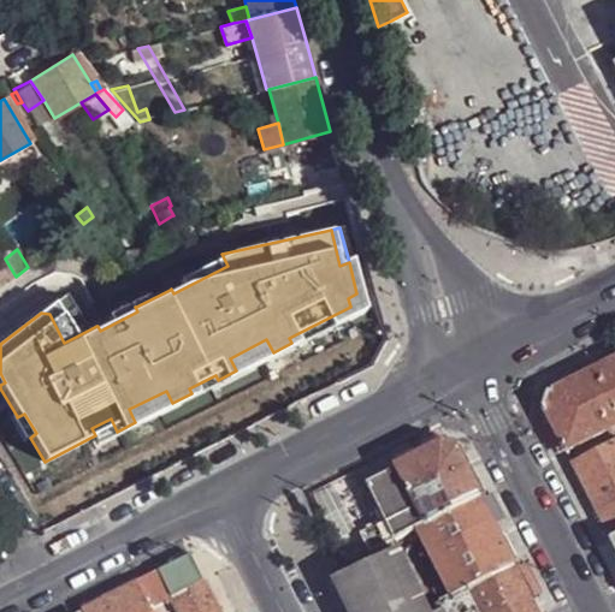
[(170,290),(171,289),(173,293),(228,266),(222,254),(165,281),(170,290)]
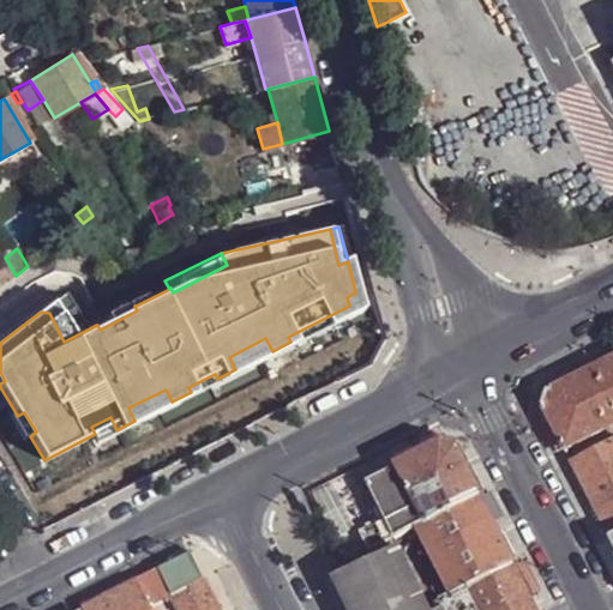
[(0,287),(13,278),(1,257),(0,257),(0,287)]
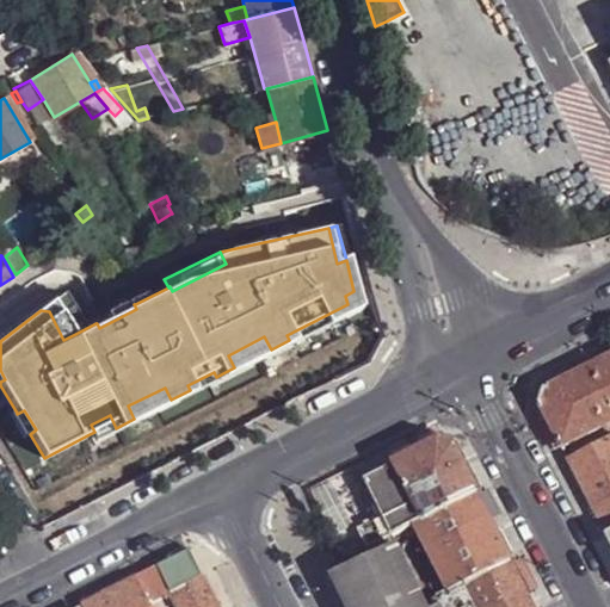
[(347,304),(287,335),(289,340),(357,305),(353,291),(345,296),(347,304)]
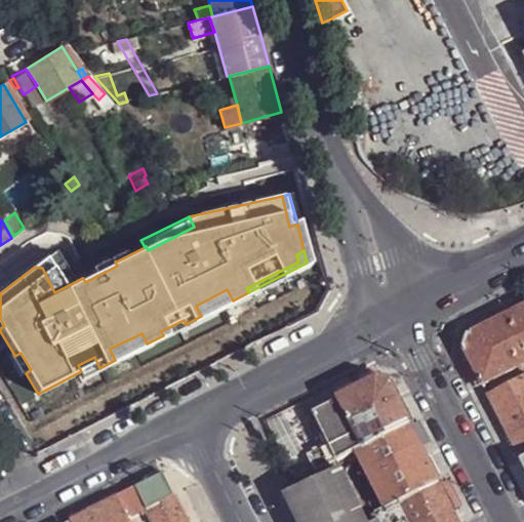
[(82,278),(83,278),(85,282),(117,266),(115,262),(116,262),(113,254),(79,271),(82,278)]
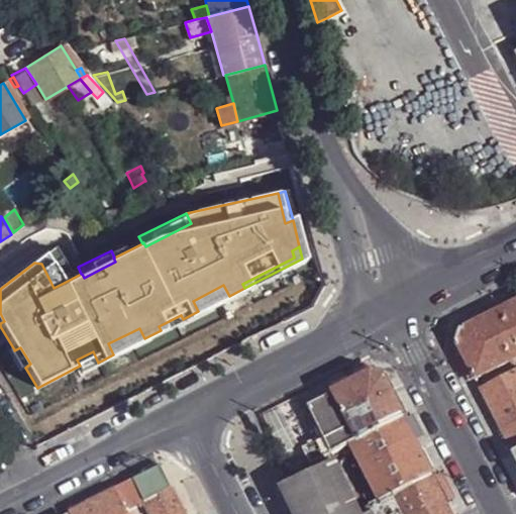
[(48,252),(34,263),(41,264),(54,288),(64,283),(48,252)]
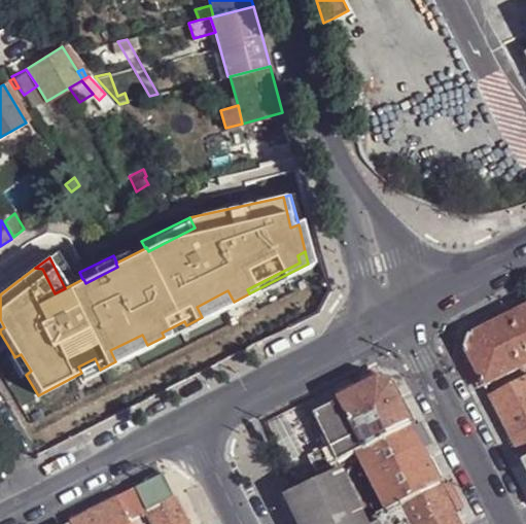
[(234,302),(228,290),(197,307),(202,317),(234,302)]
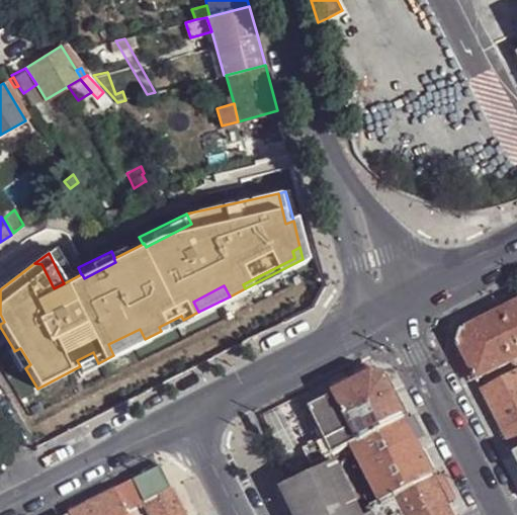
[(516,299),(490,313),(460,328),(455,342),(476,377),(512,359),(513,361),(516,359),(516,299)]
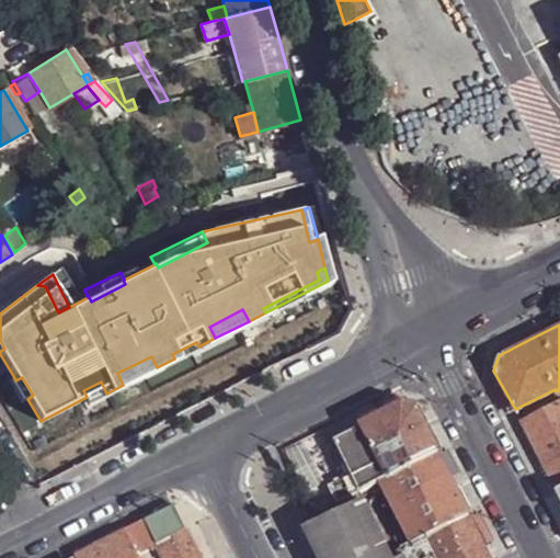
[(198,346),(196,342),(172,354),(174,359),(198,346)]
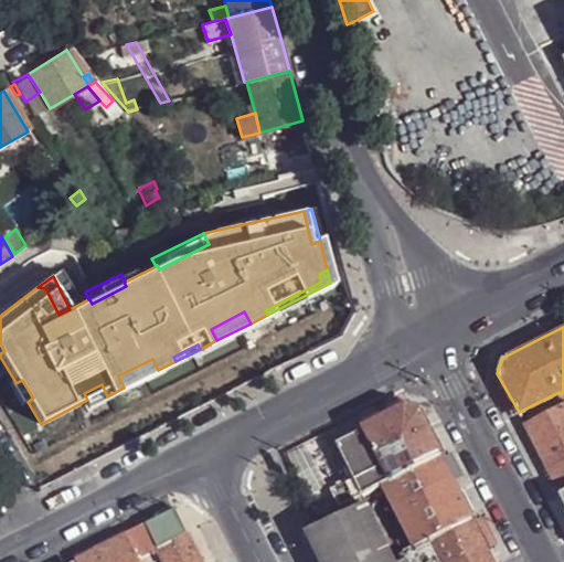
[(118,375),(124,388),(158,370),(152,359),(118,375)]
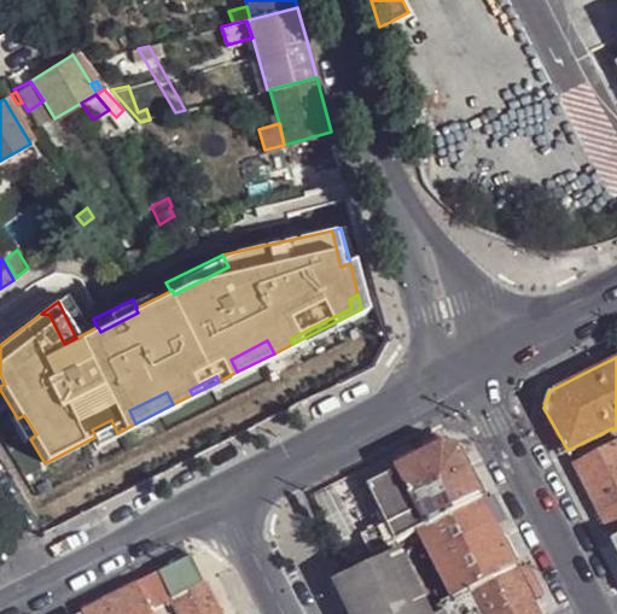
[(36,434),(24,415),(17,419),(17,417),(10,422),(23,444),(30,439),(36,434)]
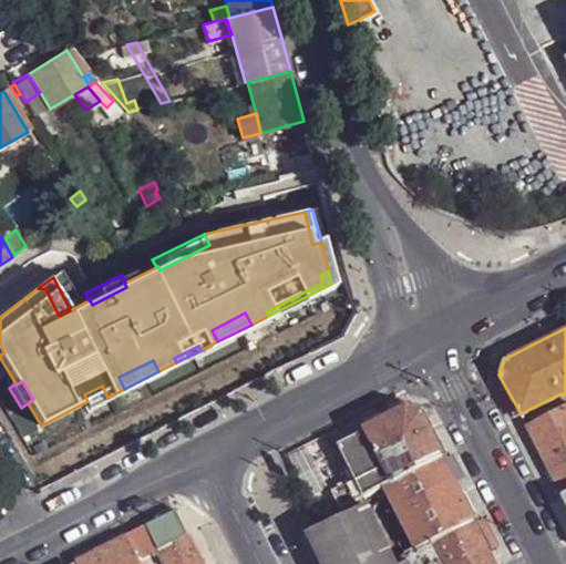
[(84,395),(88,401),(81,404),(83,410),(107,398),(102,386),(84,395)]
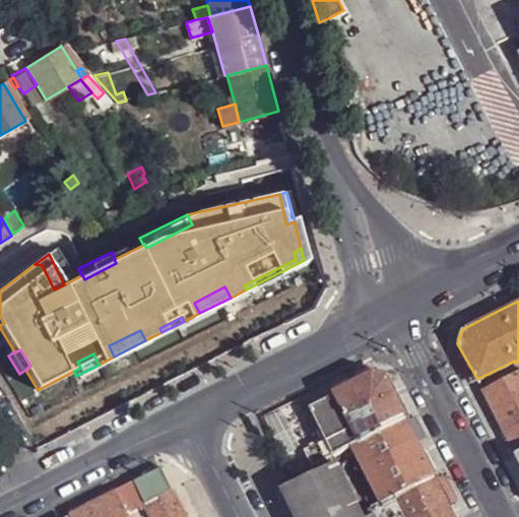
[(513,451),(518,448),(518,369),(481,389),(482,392),(498,422),(513,451)]
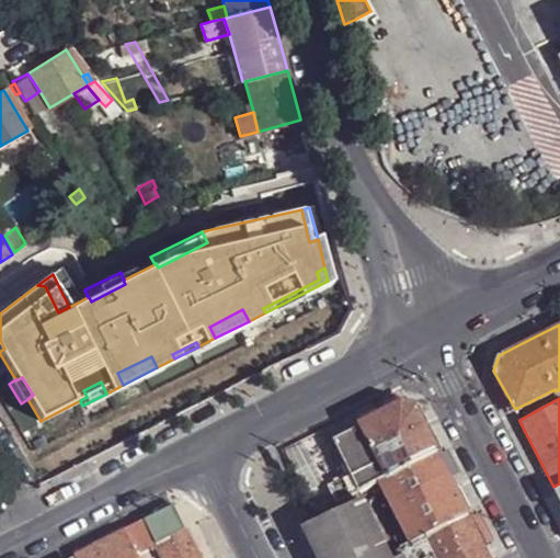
[(436,454),(415,410),(400,406),(328,440),(356,492),(367,487),(377,482),(436,454)]
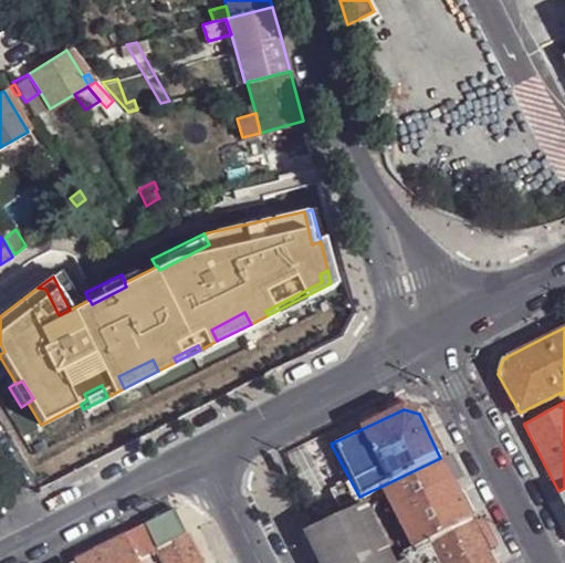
[(525,427),(516,431),(533,464),(542,459),(525,427)]
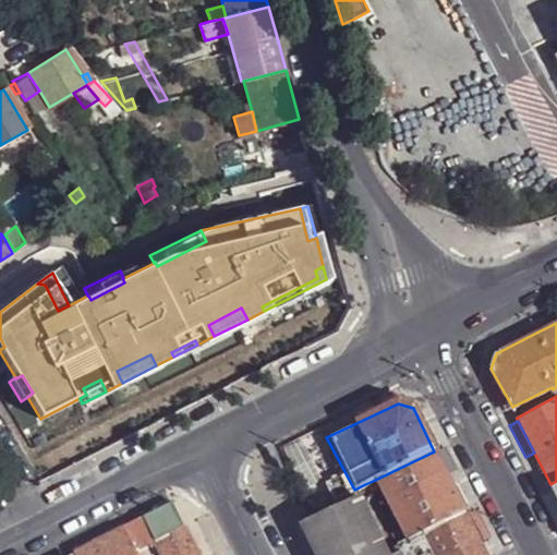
[(435,453),(375,480),(404,539),(422,529),(464,508),(435,453)]
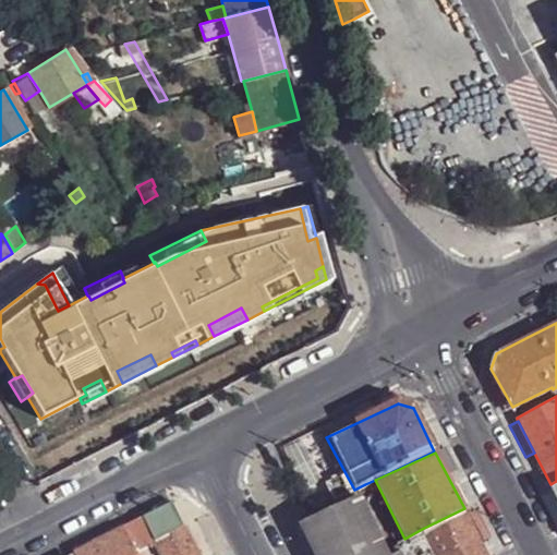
[(153,537),(182,521),(170,498),(141,513),(153,537)]
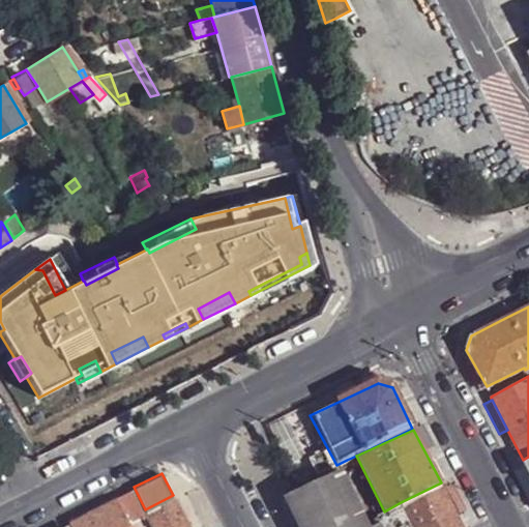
[(288,501),(300,526),(379,526),(374,516),(363,521),(341,475),(288,501)]
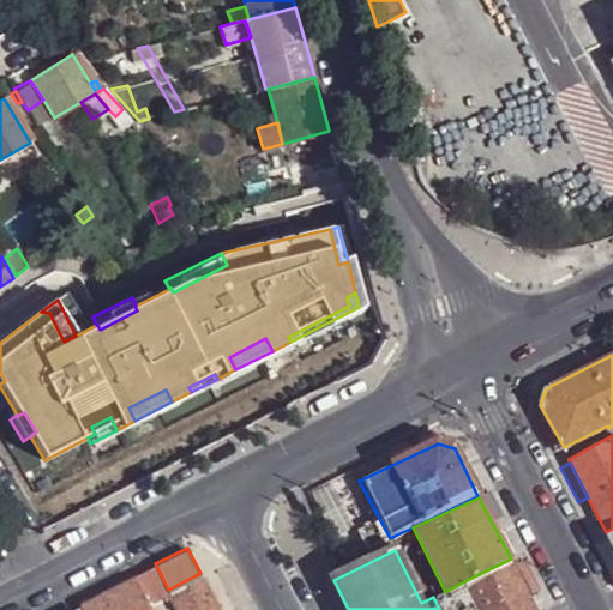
[(538,609),(511,559),(464,583),(478,607),(479,609),(538,609)]
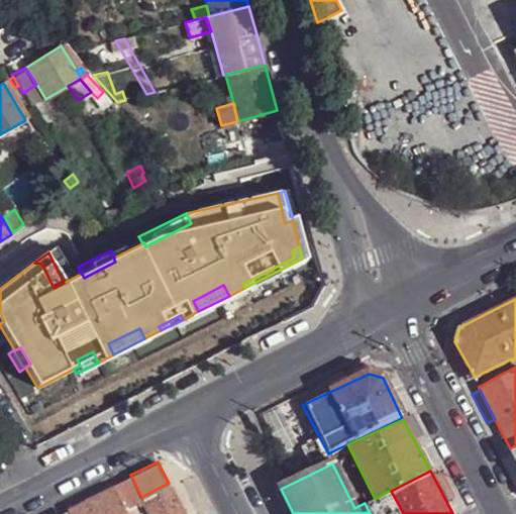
[(112,484),(124,506),(141,497),(130,475),(112,484)]
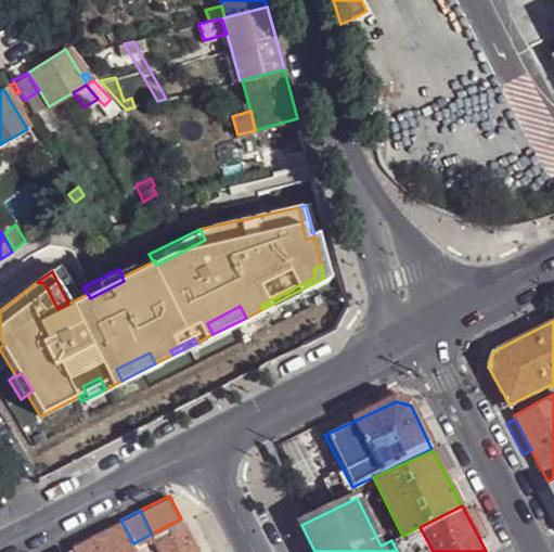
[(160,551),(197,551),(181,518),(152,534),(160,551)]
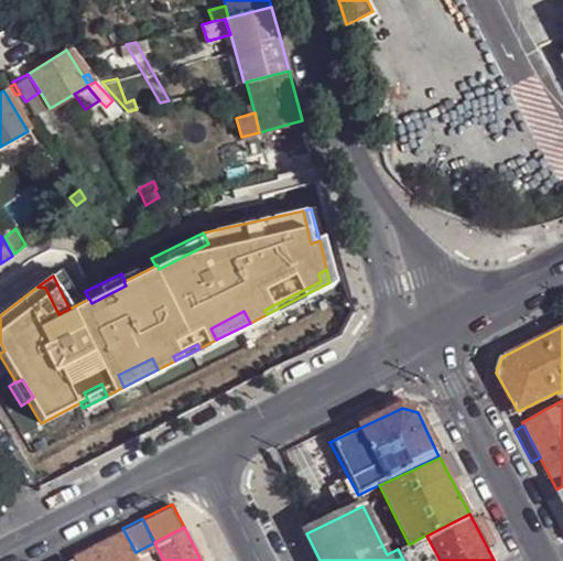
[(122,528),(72,553),(76,560),(139,560),(136,552),(122,528)]
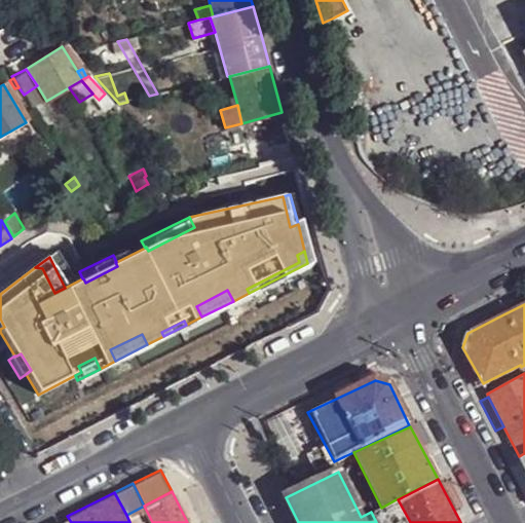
All buildings are outlined.
